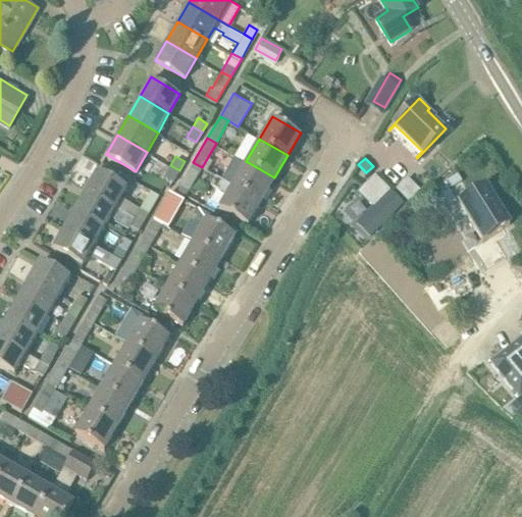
[(260,202),(274,177),(246,161),(232,184),(231,186),(260,202)]
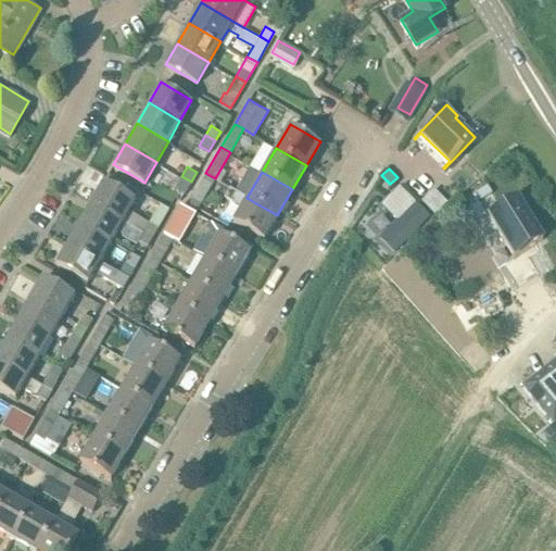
[(199,205),(215,178),(205,173),(190,200),(199,205)]
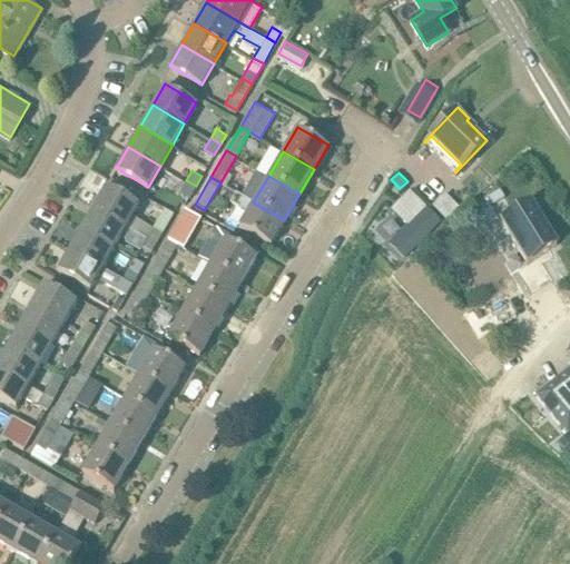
[(180,190),(189,197),(196,186),(186,180),(180,190)]
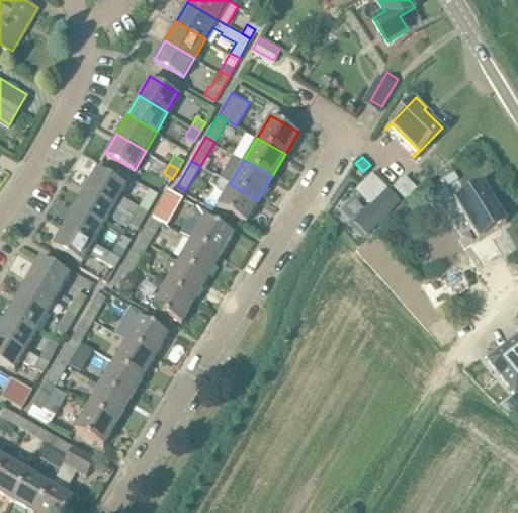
[(86,186),(115,202),(126,183),(97,167),(86,186)]
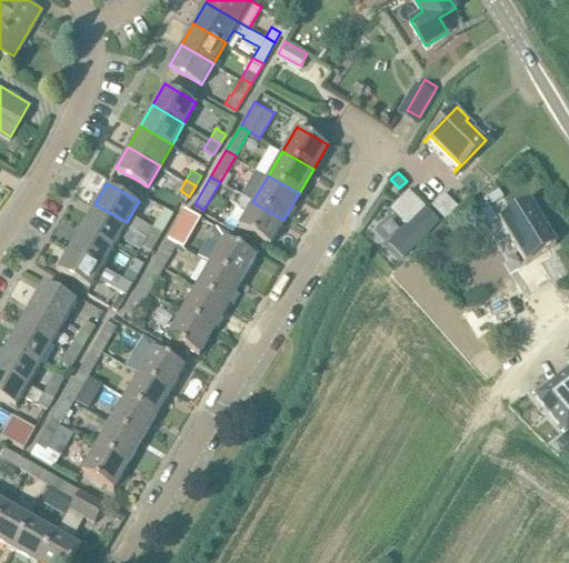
[(270,242),(283,220),(252,202),(253,200),(236,189),(229,198),(248,209),(239,224),(270,242)]
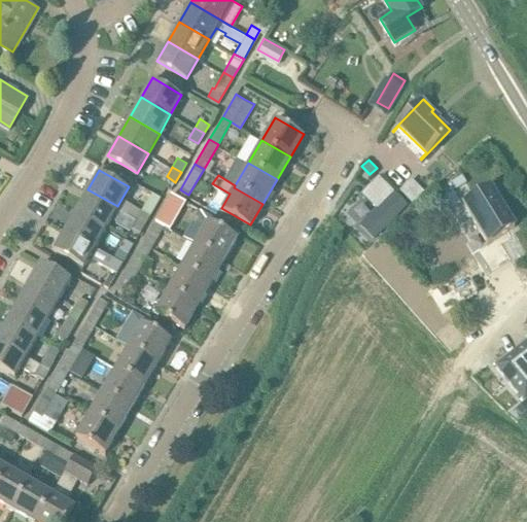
[(377,205),(360,222),(374,236),(407,202),(379,175),(362,190),(377,205)]
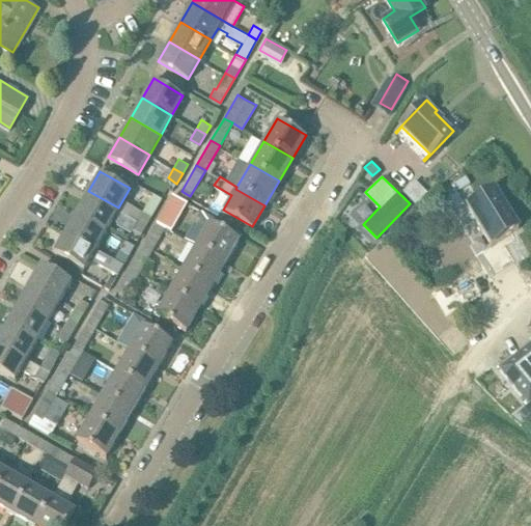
[(410,193),(410,198),(418,206),(428,194),(421,188),(415,187),(410,193)]
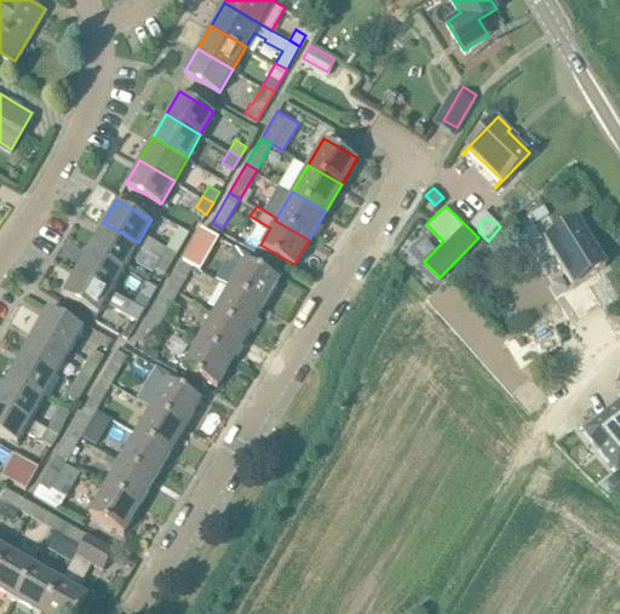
[(545,239),(573,283),(606,263),(578,218),(545,239)]
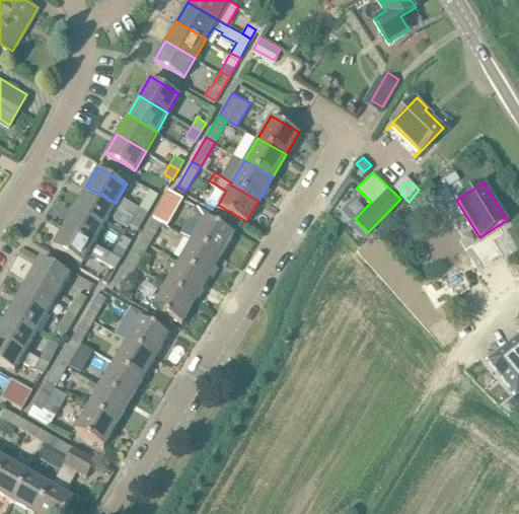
[(75,206),(104,222),(116,203),(86,187),(75,206)]
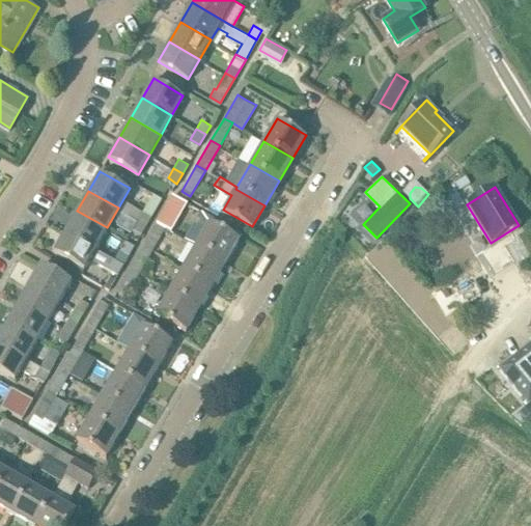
[(171,191),(157,219),(171,227),(187,199),(171,191)]
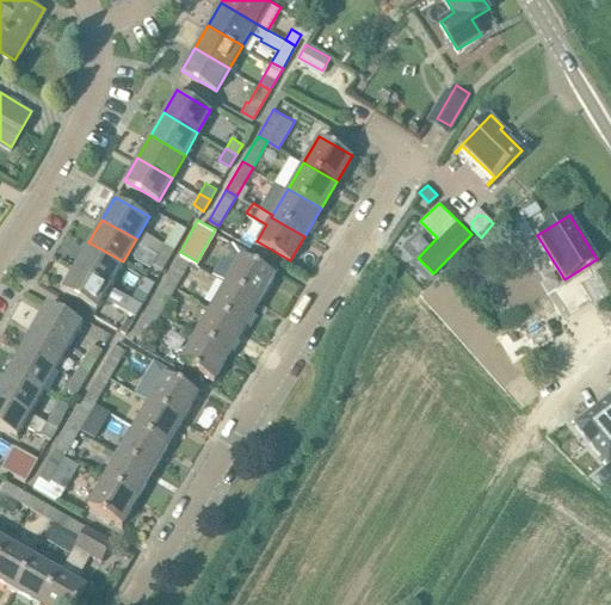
[(164,241),(158,252),(168,259),(174,247),(186,227),(185,226),(177,221),(164,241)]
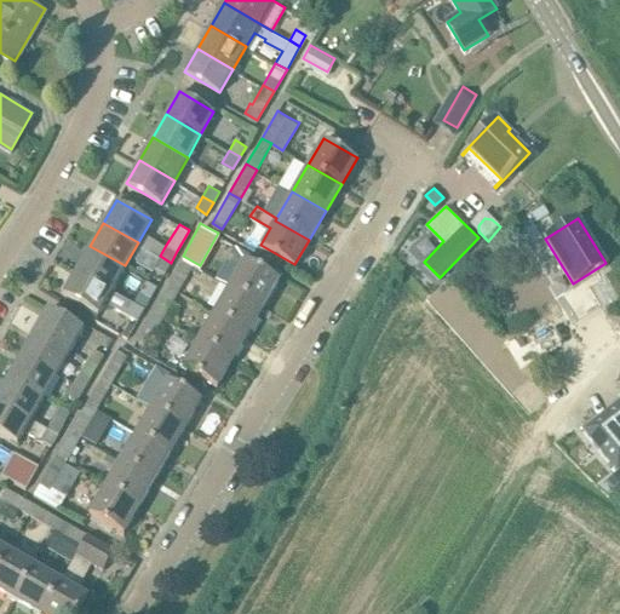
[(76,270),(112,288),(125,265),(90,246),(76,270)]
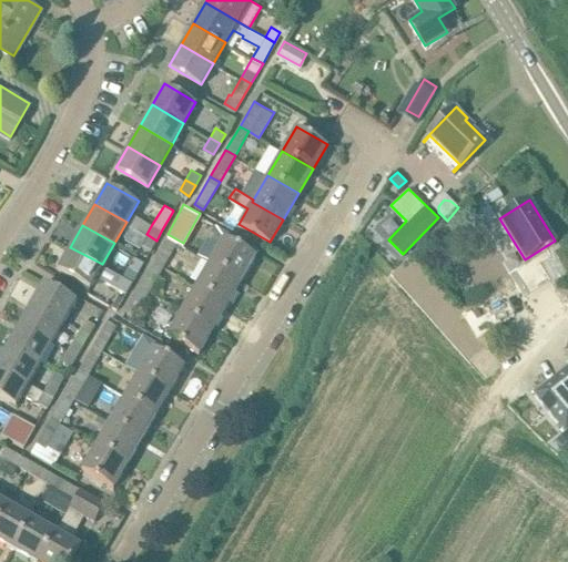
[(134,228),(131,235),(132,241),(141,245),(141,244),(150,249),(151,249),(156,241),(146,234),(134,228)]
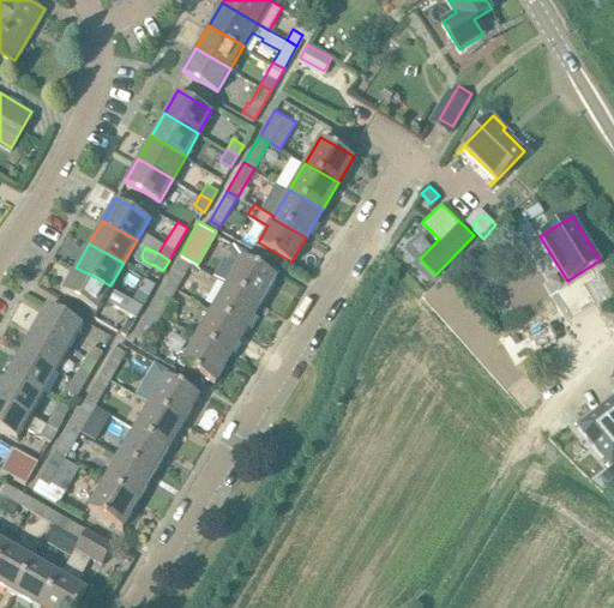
[(227,283),(260,302),(277,275),(242,256),(227,283)]
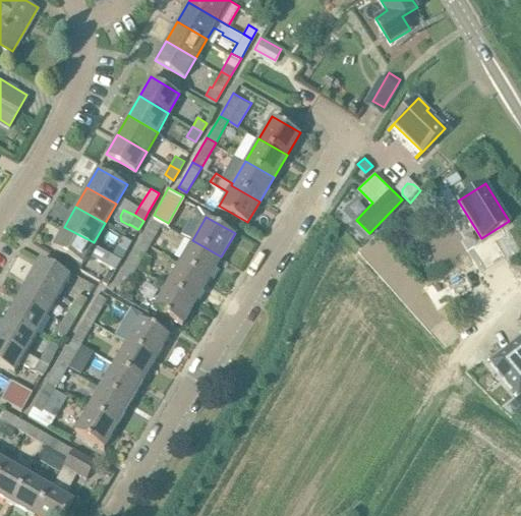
[(154,218),(141,238),(151,243),(165,251),(172,239),(157,231),(162,223),(154,218)]
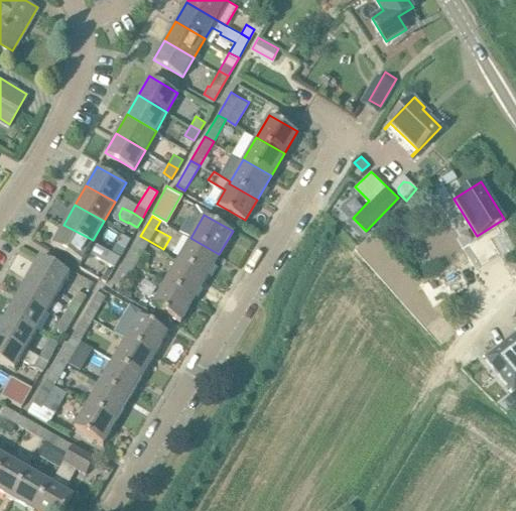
[(63,225),(52,243),(82,259),(87,250),(111,263),(103,277),(107,279),(120,255),(93,240),(63,225)]
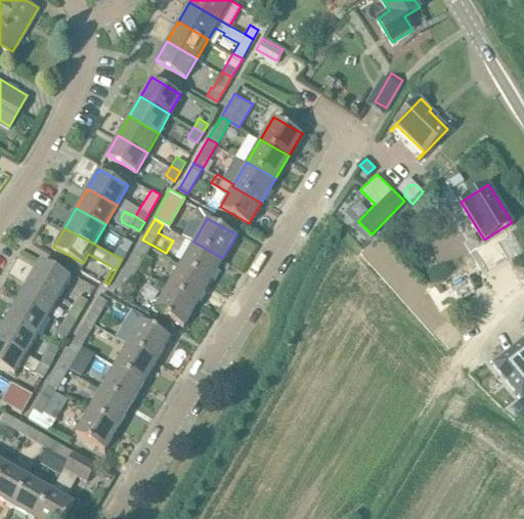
[(142,240),(129,263),(138,268),(151,245),(142,240)]
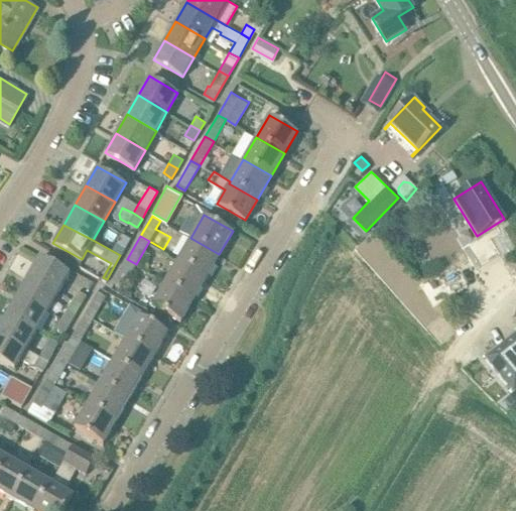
[(207,275),(219,254),(190,238),(178,259),(207,275)]
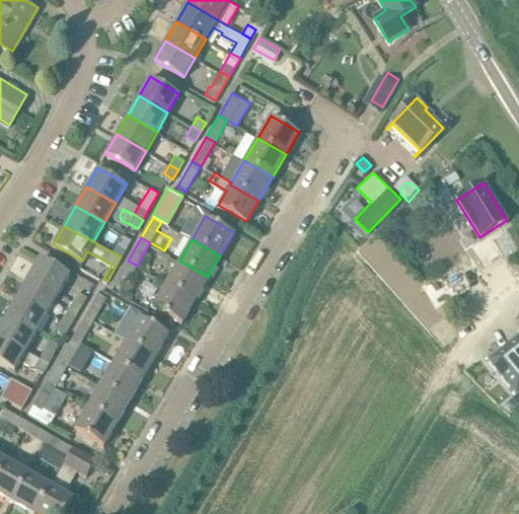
[(114,249),(122,254),(127,247),(118,242),(114,249)]
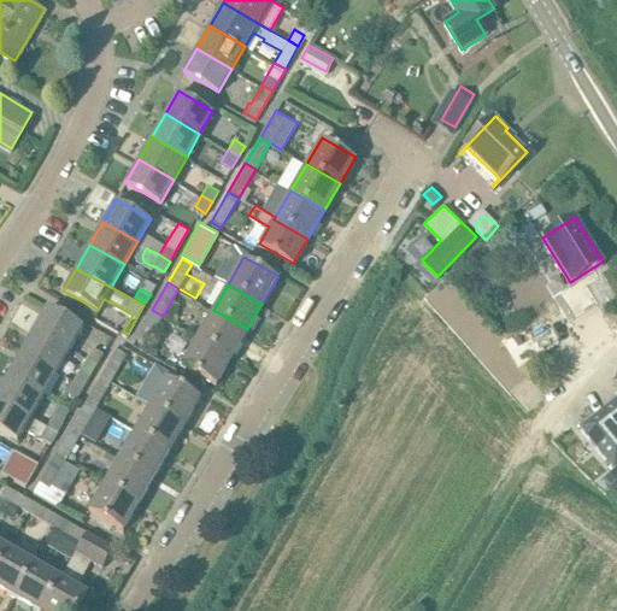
[(70,347),(83,324),(48,304),(35,327),(70,347)]
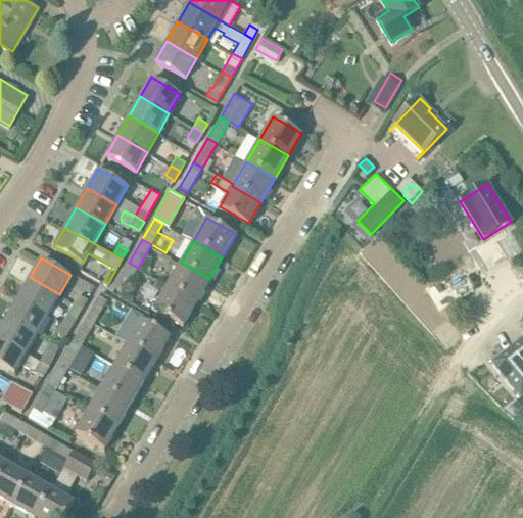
[(125,290),(138,268),(129,263),(115,285),(125,290)]
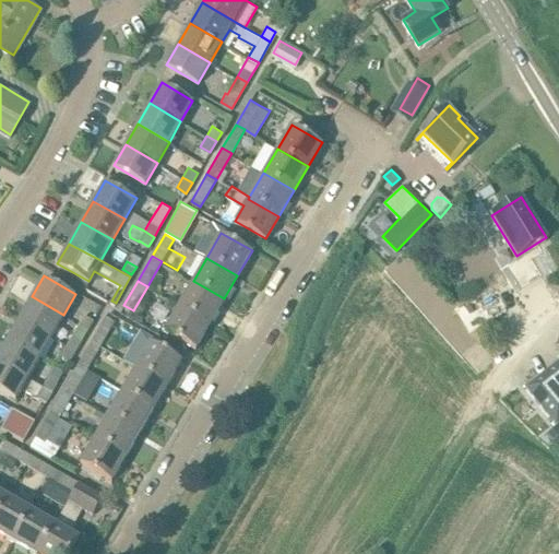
[(224,298),(193,281),(179,305),(210,322),(224,298)]
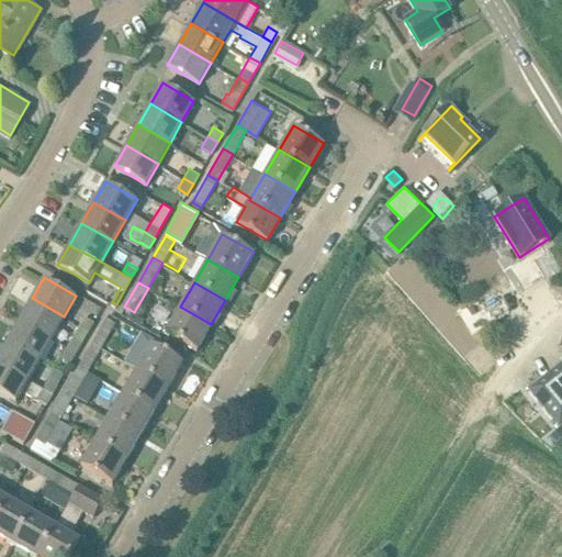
[(21,319),(53,337),(64,316),(32,298),(21,319)]
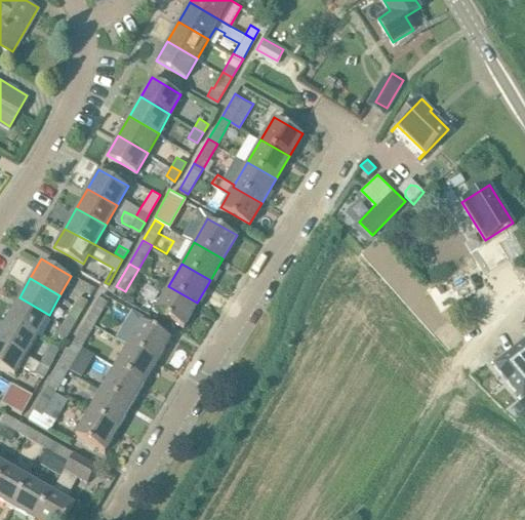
[(197,303),(168,286),(155,309),(185,325),(197,303)]
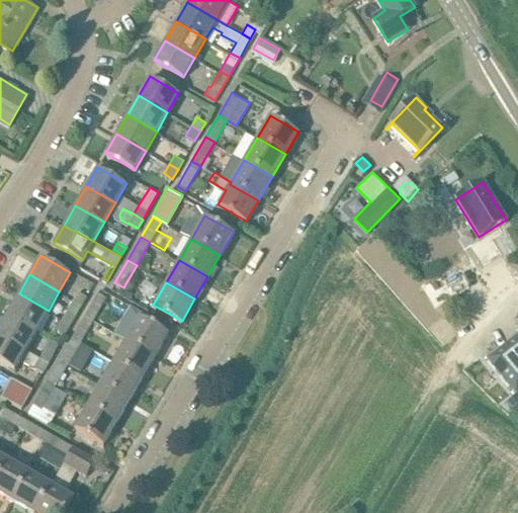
[(73,300),(81,305),(87,295),(78,290),(73,300)]
